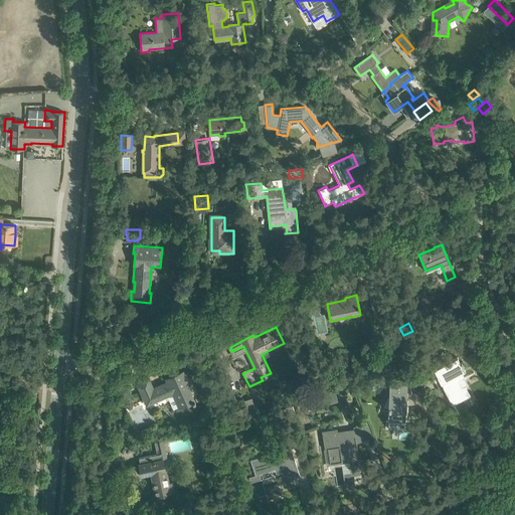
[(390,338),(396,351),(401,349),(395,336),(390,338)]
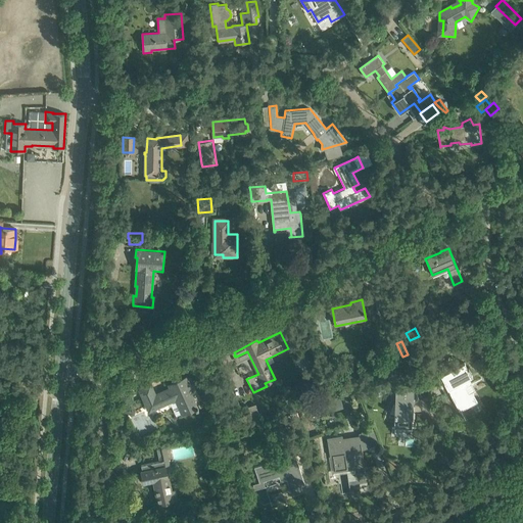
[(391,357),(380,362),(388,378),(399,373),(391,357)]
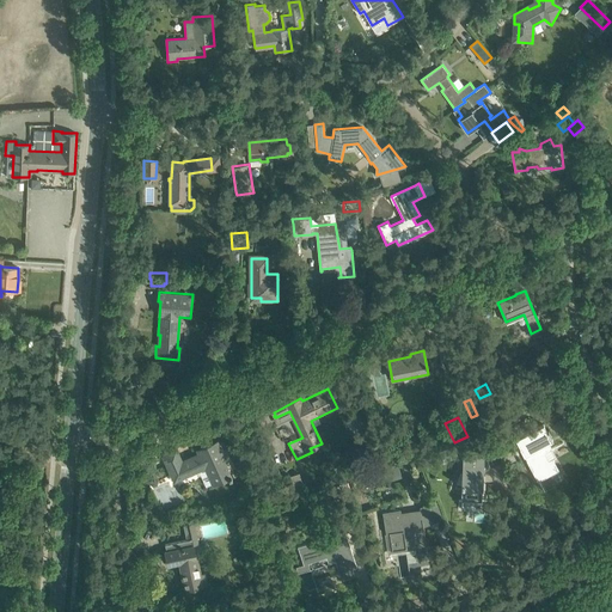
[(520,417),(508,423),(510,428),(522,422),(520,417)]
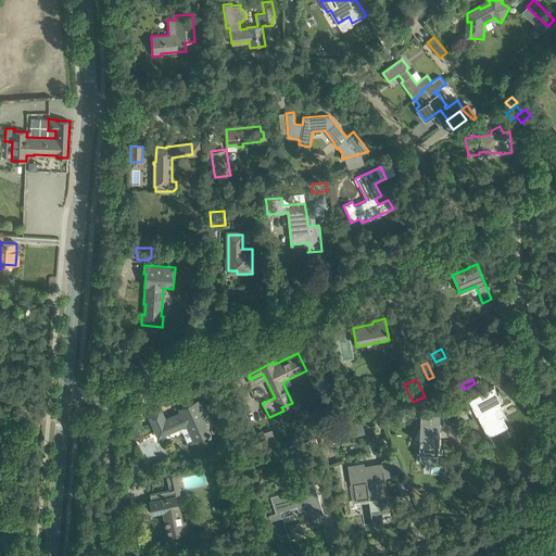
[(475,383),(464,389),(468,399),(480,393),(475,383)]
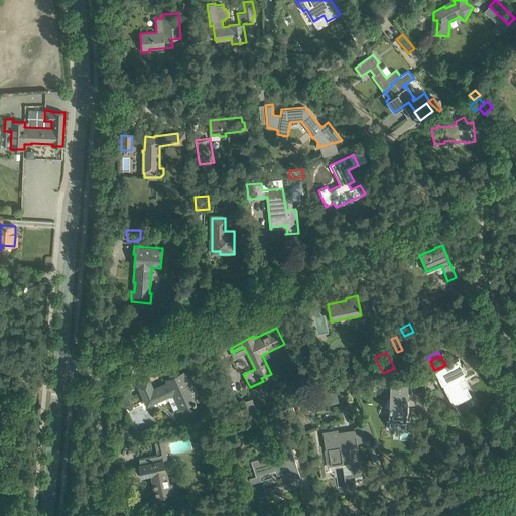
[(459,382),(465,379),(463,373),(466,371),(463,364),(462,365),(458,358),(445,365),(434,370),(438,377),(437,377),(454,406),(471,396),(466,386),(463,388),(459,382)]
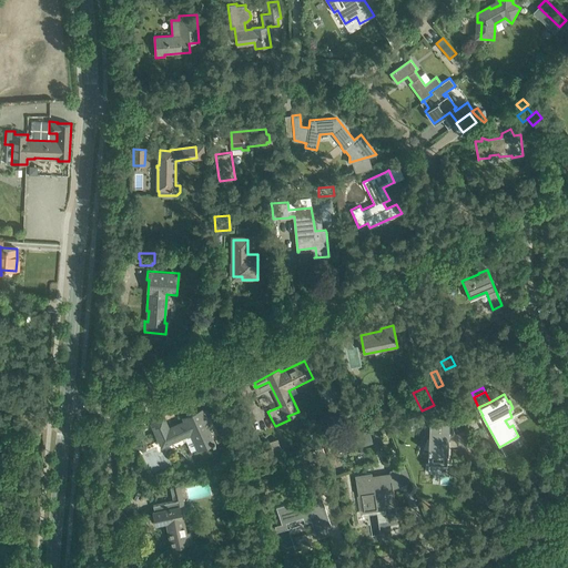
[(185,422),(169,429),(163,415),(150,421),(162,446),(191,434),(198,449),(209,445),(210,446),(215,444),(206,425),(209,424),(202,409),(183,417),(185,422)]
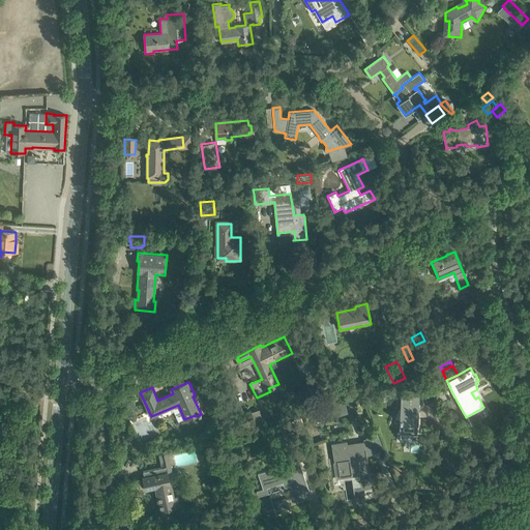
[(398,409),(394,418),(400,420),(400,433),(417,434),(418,409),(420,405),(418,404),(418,402),(419,393),(402,392),(401,402),(401,408),(398,409)]
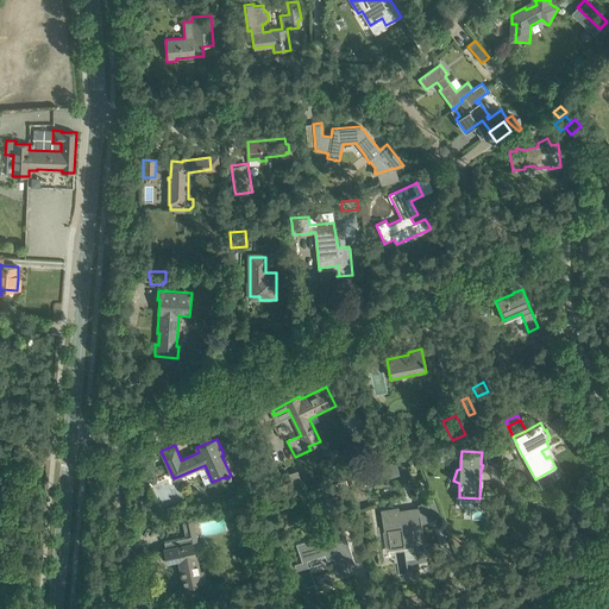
[(297,471),(288,475),(294,494),(303,490),(297,471)]
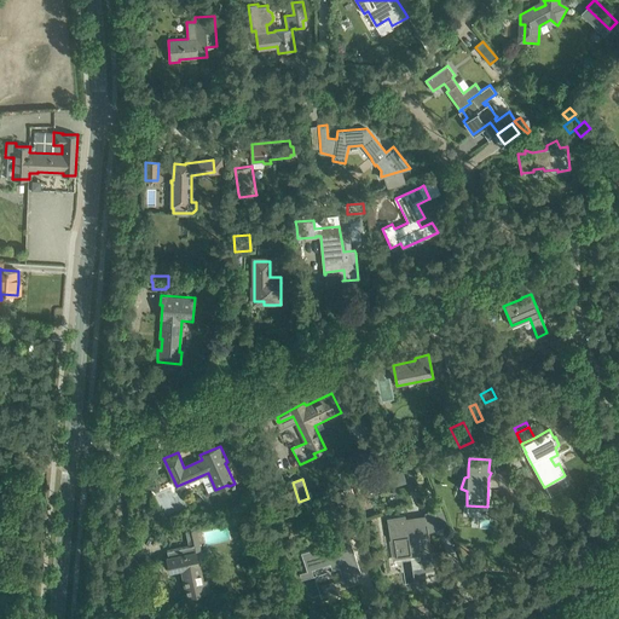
[(423,522),(423,515),(405,519),(405,515),(387,518),(388,525),(387,525),(389,541),(394,539),(397,556),(411,554),(420,551),(421,557),(421,559),(432,556),(428,532),(427,522),(423,522)]
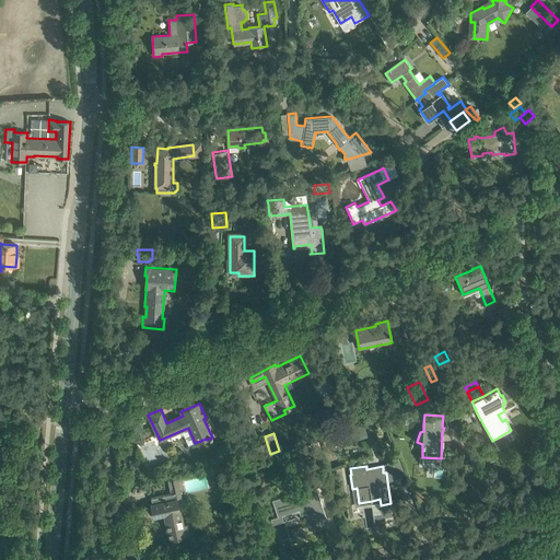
[(325,516),(326,518),(315,483),(306,486),(310,496),(289,502),(287,496),(272,500),(278,516),(307,506),(315,529),(324,526),(321,517),(325,516)]
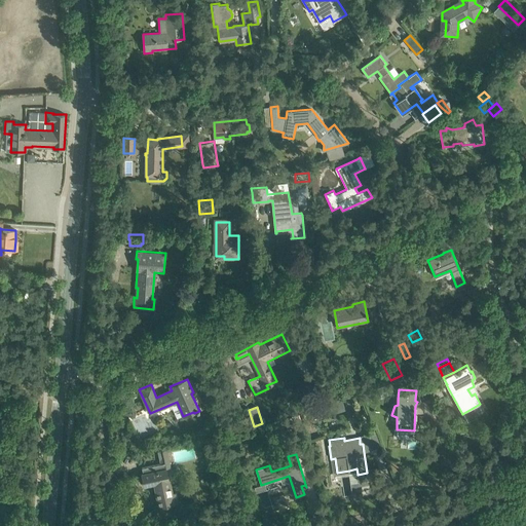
[(174,503),(166,467),(164,468),(163,463),(142,467),(143,475),(142,475),(144,485),(144,487),(155,484),(159,506),(174,503)]
